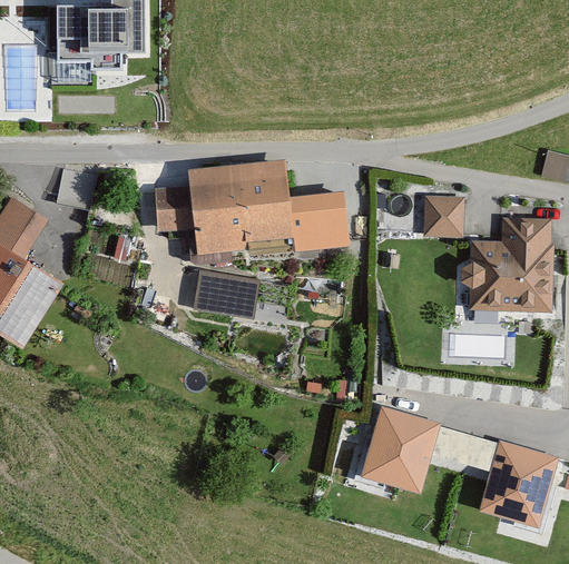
[(6,36),(51,37),(52,0),(7,0),(6,36)]
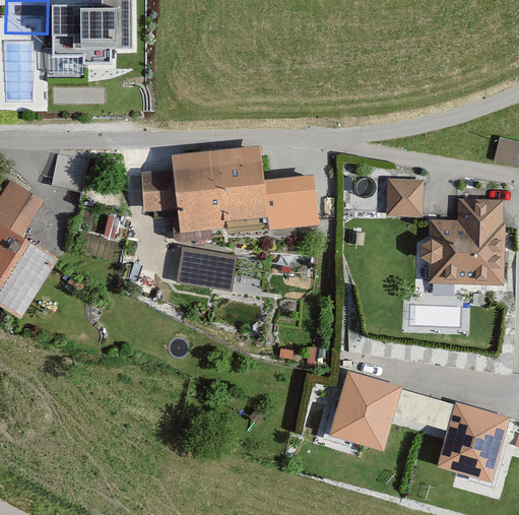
[(129,49),(129,0),(100,0),(100,4),(52,4),(52,49),(129,49)]
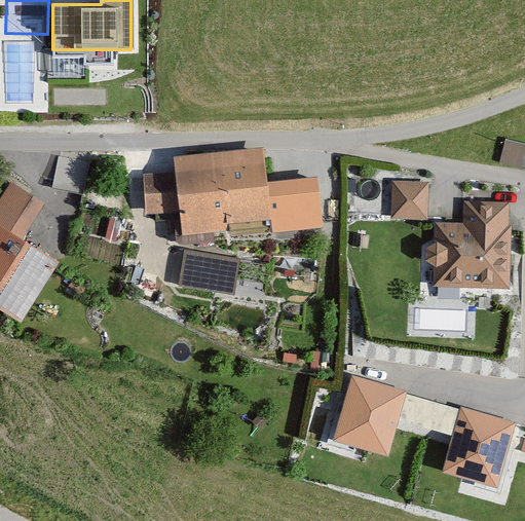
[(524,147),(505,143),(501,165),(524,170),(524,147)]
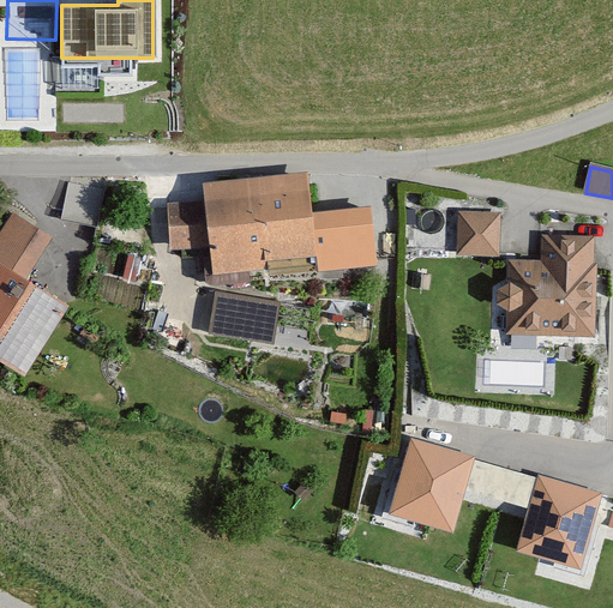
[(248,281),(247,269),(299,264),(298,256),(358,250),(354,210),(310,214),(305,174),(200,184),(203,198),(166,202),(170,251),(208,247),(209,259),(202,259),(204,286),(248,281)]
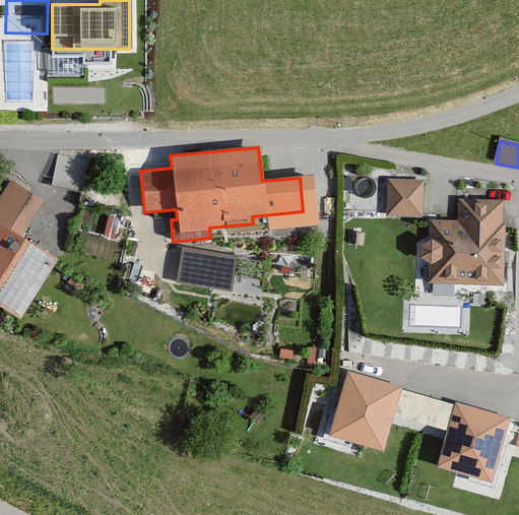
[(423,180),(388,179),(386,215),(422,217),(423,180)]
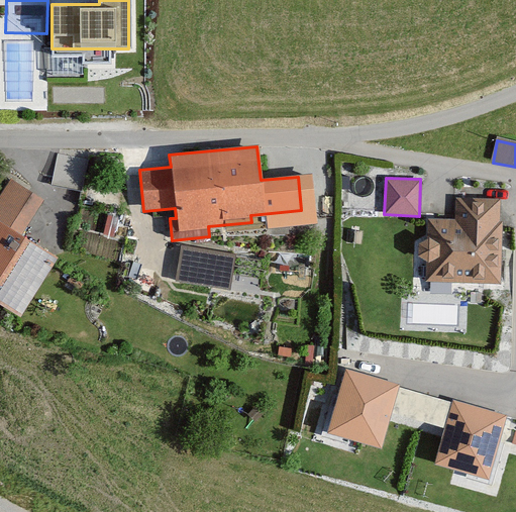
[(44,200),(11,179),(0,196),(0,302),(20,315),(58,257),(22,234),(44,200)]
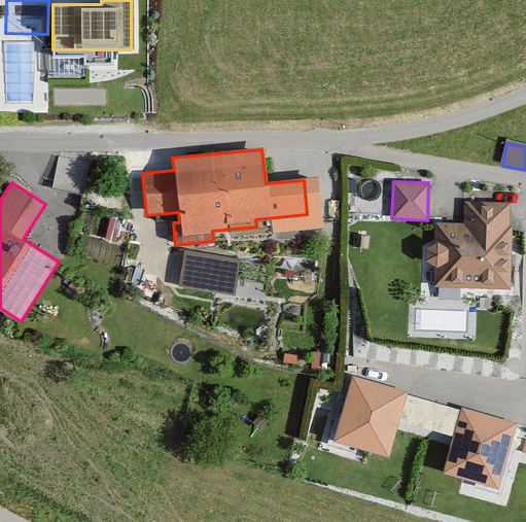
[(507,225),(509,203),(463,201),(462,221),(434,220),(433,242),(425,247),(424,257),(434,266),(433,284),(509,287),(512,225),(507,225)]
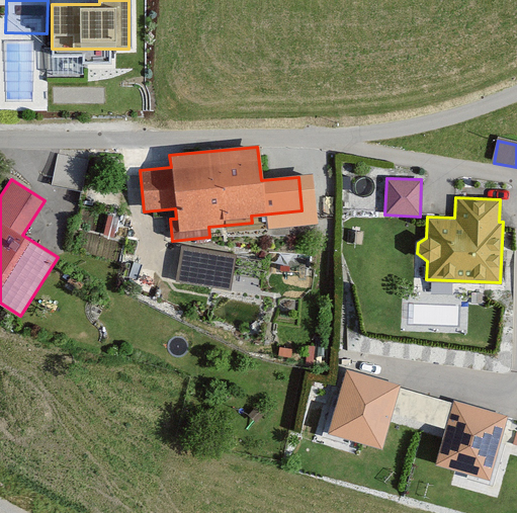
[(443,456),(502,468),(516,405),(516,401),(349,365),(336,425),(394,437),(400,409),(451,420),(443,456)]
